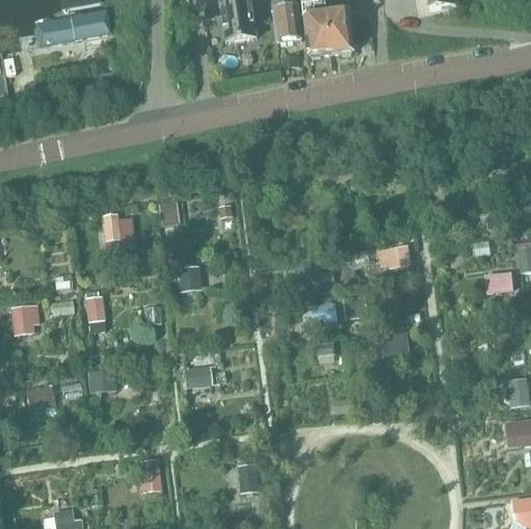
[(219,8),(223,35),(226,35),(228,45),(253,41),(251,31),(254,31),(248,0),(220,0),(221,7),(219,8)]
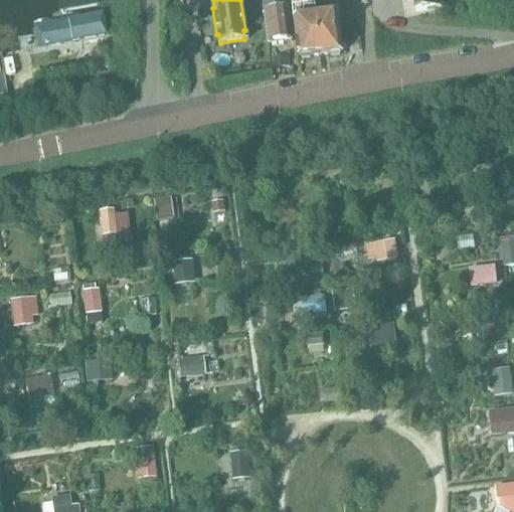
[(261,0),(267,42),(292,39),(288,7),(274,9),(272,0),(261,0)]
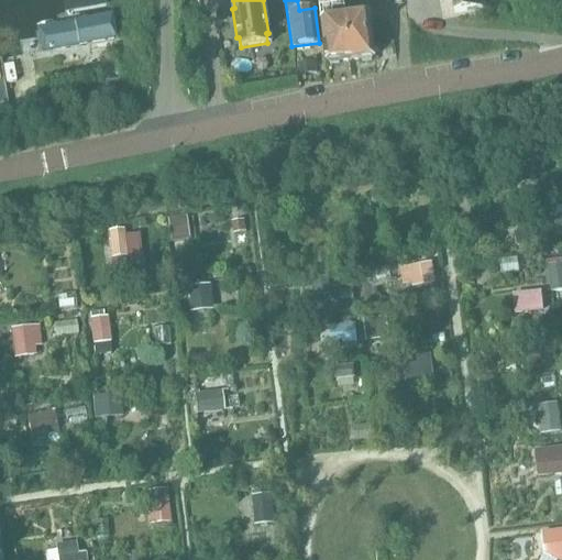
[(350,59),(344,20),(342,4),(334,6),(333,0),(319,0),(320,7),(319,7),(321,22),(320,22),(324,62),(328,62),(329,65),(338,64),(339,61),(350,59)]
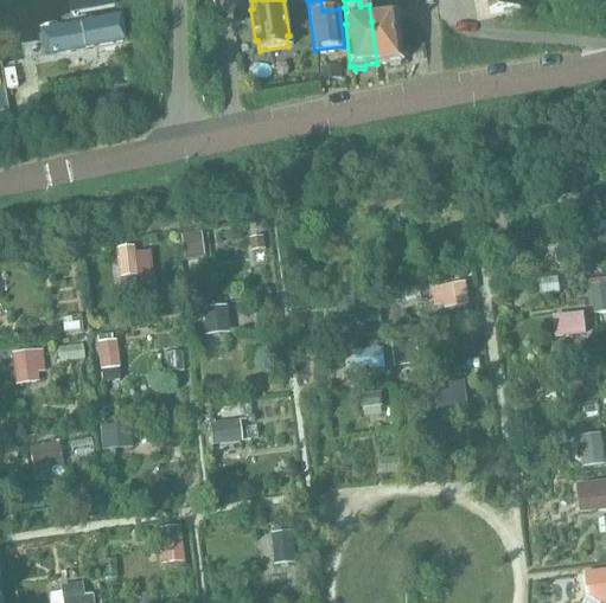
[(518,5),(517,0),(488,0),(490,11),(518,5)]
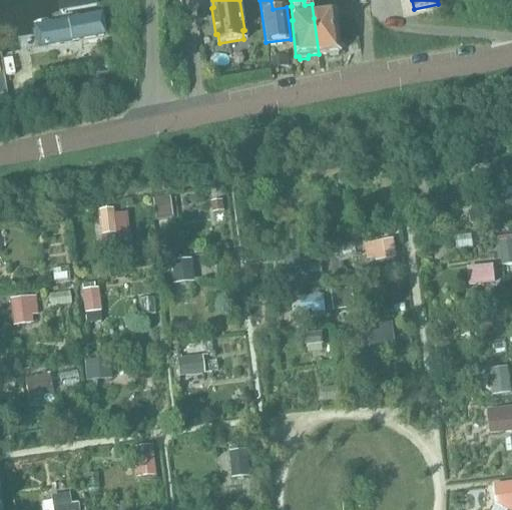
[(337,15),(314,18),(319,54),(328,52),(330,55),(337,54),(338,51),(341,51),(337,15)]
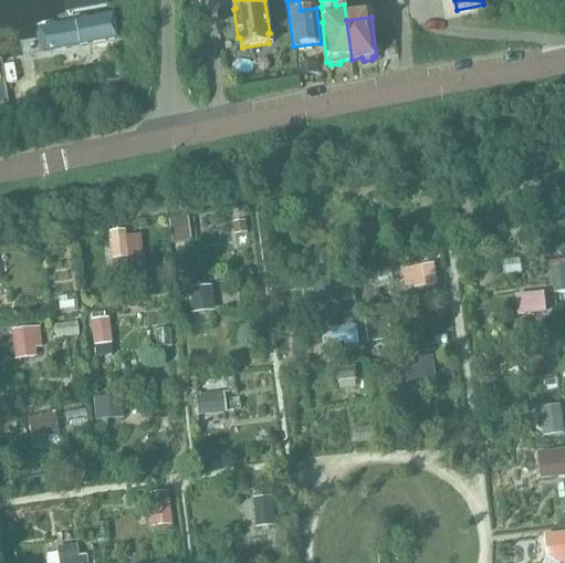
[(114,18),(38,30),(41,54),(118,42),(114,18)]
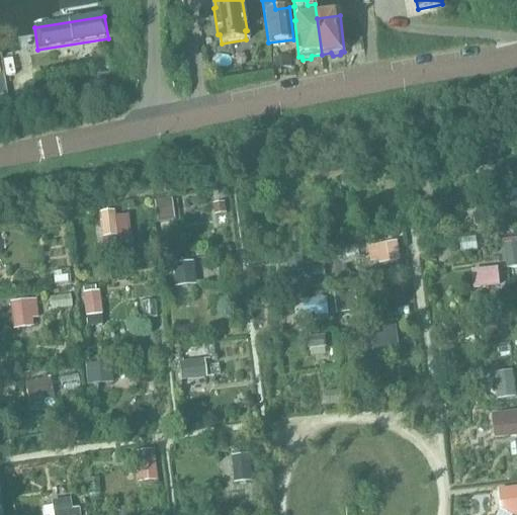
[(341,27),(344,43),(357,40),(354,25),(341,27)]
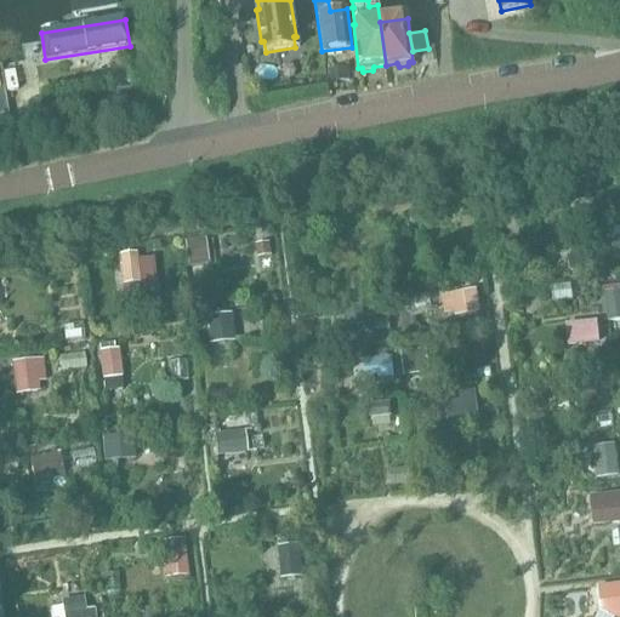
[(188,263),(211,261),(208,233),(185,235),(188,263)]
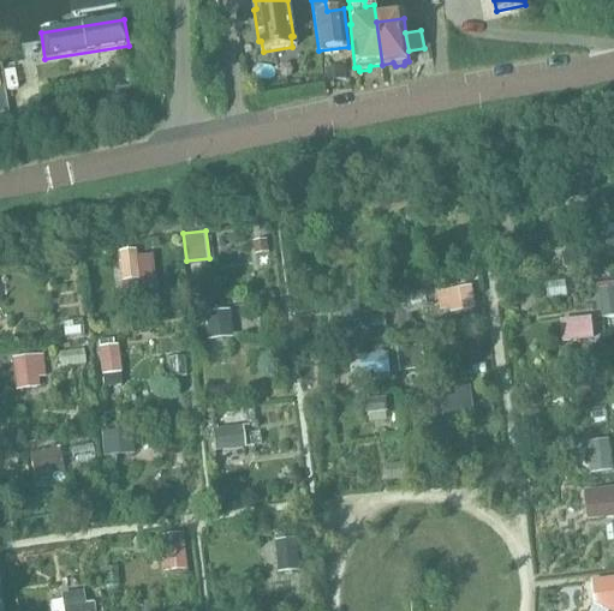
[(137,246),(118,246),(119,277),(138,277),(137,246)]
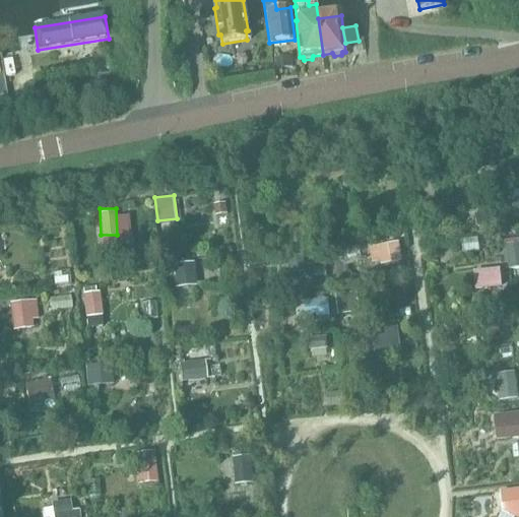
[(518,236),(505,240),(510,266),(518,264),(518,236)]
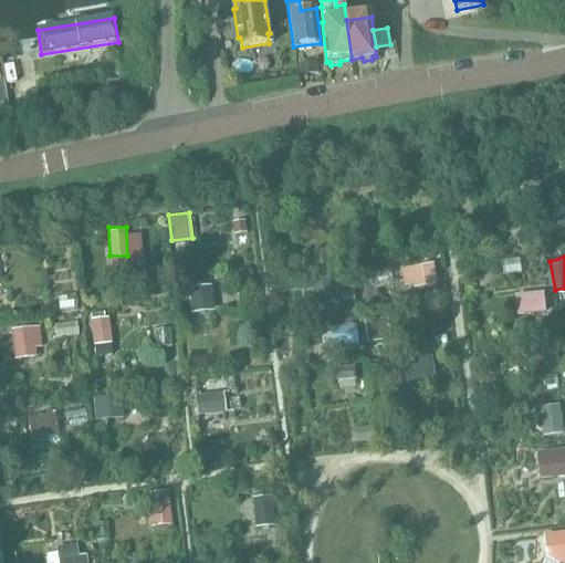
[(436,261),(401,263),(404,284),(438,281),(436,261)]
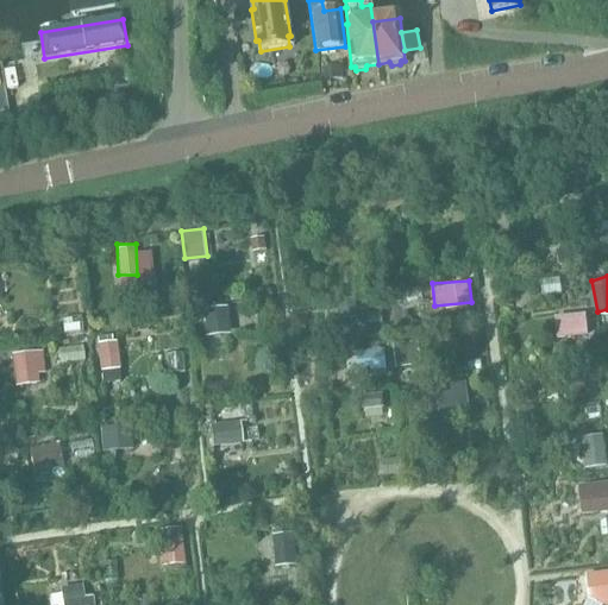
[(206,332),(231,332),(230,303),(205,304),(206,332)]
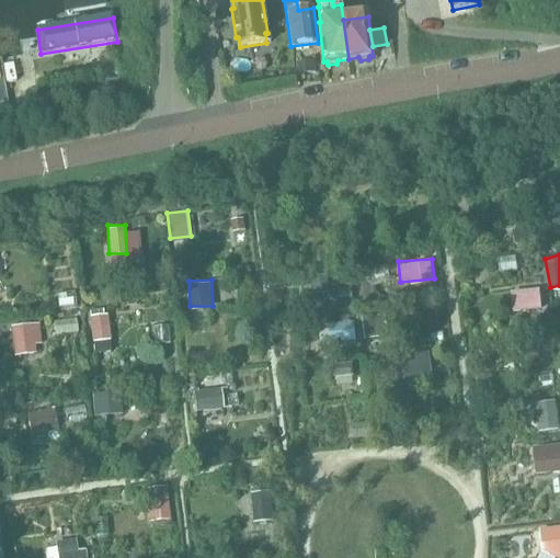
[(512,287),(513,308),(541,307),(540,286),(512,287)]
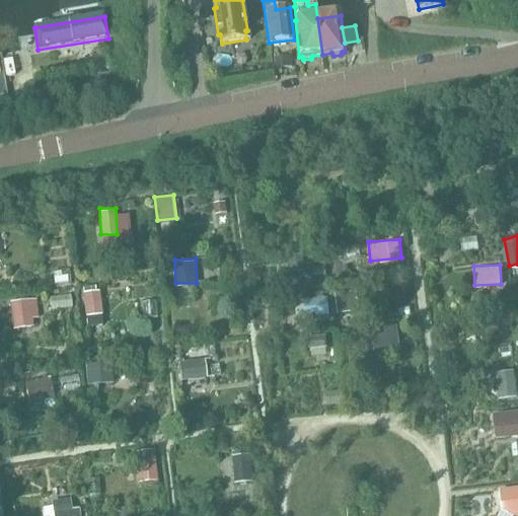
[(305,290),(313,316),(336,309),(327,284),(305,290)]
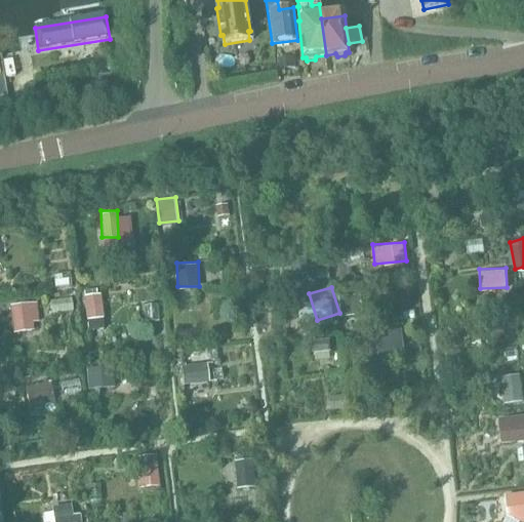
[(85,318),(103,317),(102,291),(83,292),(85,318)]
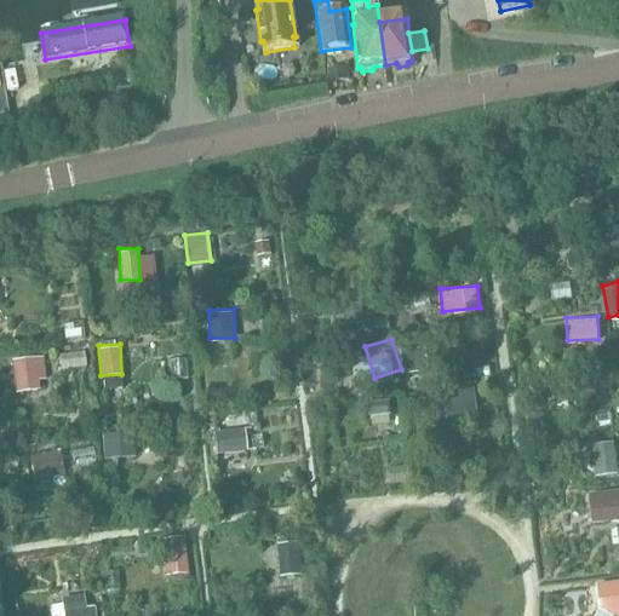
[(57,366),(85,362),(82,350),(55,353),(57,366)]
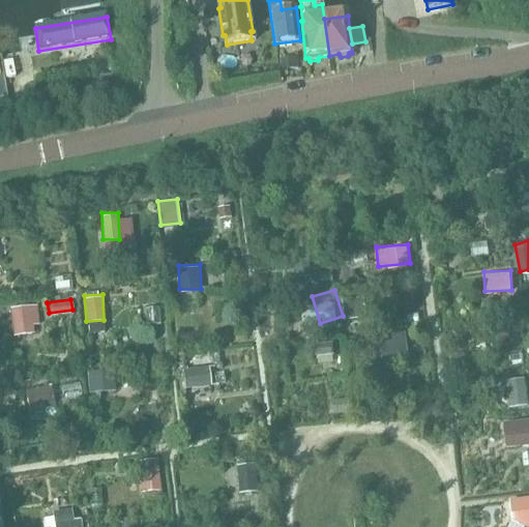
[(37,331),(35,302),(11,304),(13,332),(37,331)]
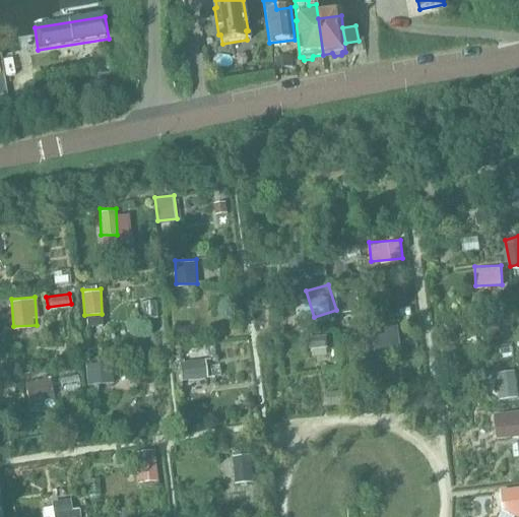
[(372,351),(401,348),(399,323),(370,326),(372,351)]
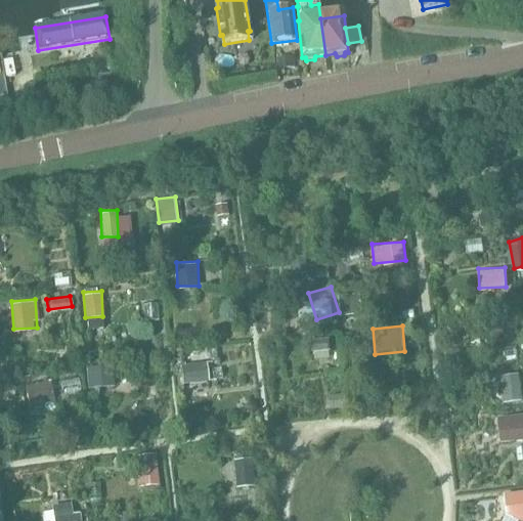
[(181,361),(181,382),(208,381),(208,360),(181,361)]
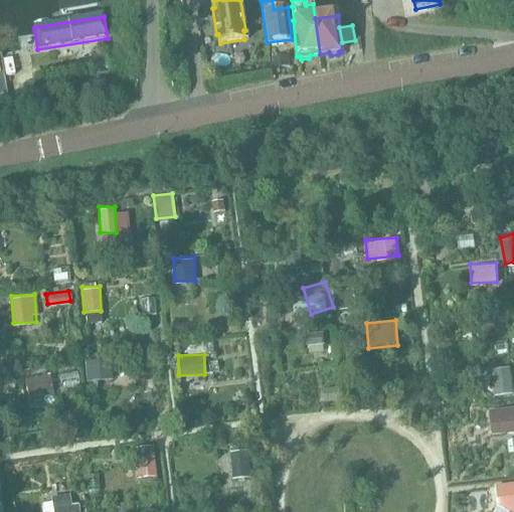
[(111,379),(111,357),(86,357),(86,379),(111,379)]
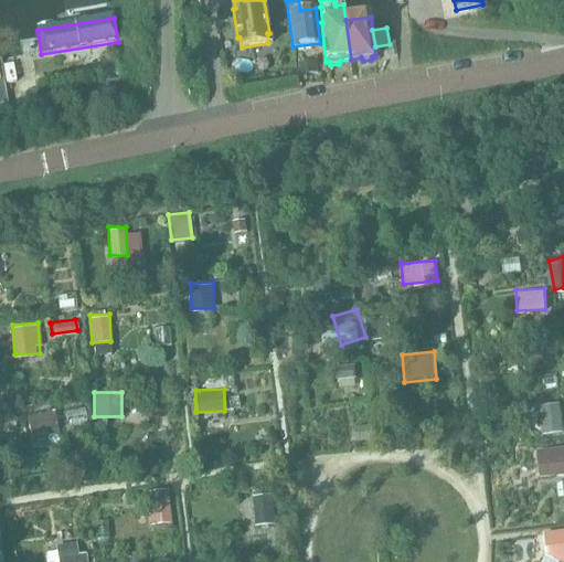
[(563,430),(561,401),(538,403),(541,432),(563,430)]
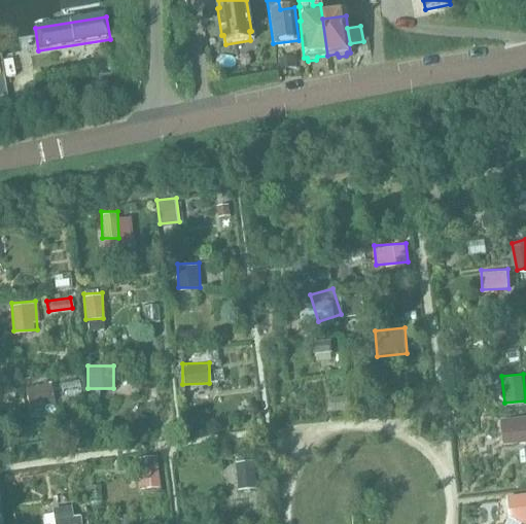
[(30,402),(53,397),(49,381),(27,385),(30,402)]
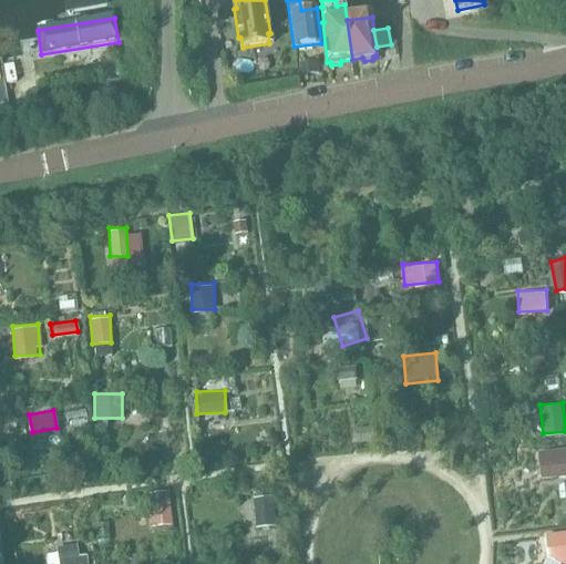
[(565,443),(538,448),(543,478),(565,473),(565,443)]
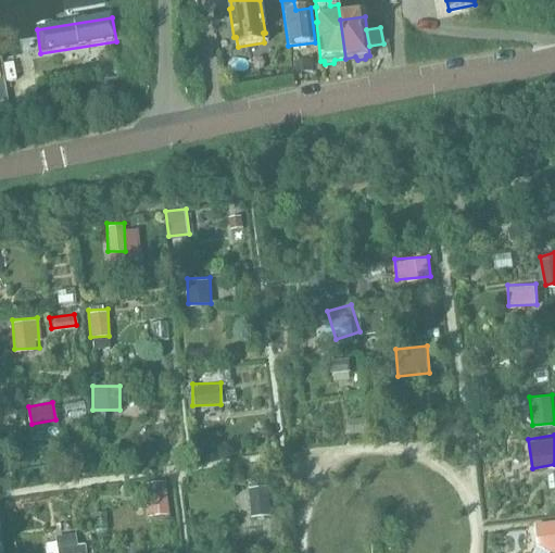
[(167,513),(166,480),(146,481),(147,514),(167,513)]
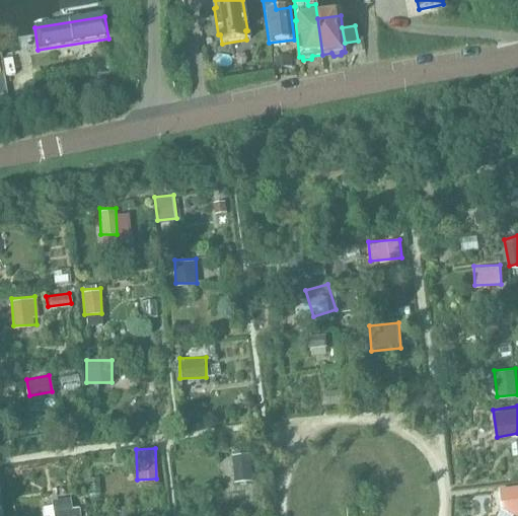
[(252,453),(233,454),(234,478),(253,478),(252,453)]
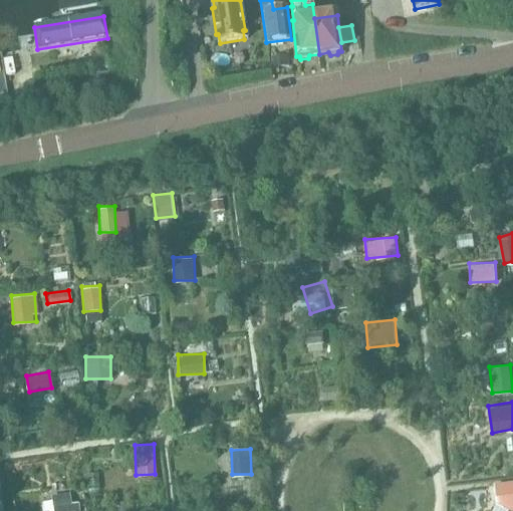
[(497,509),(512,508),(512,478),(495,480),(497,509)]
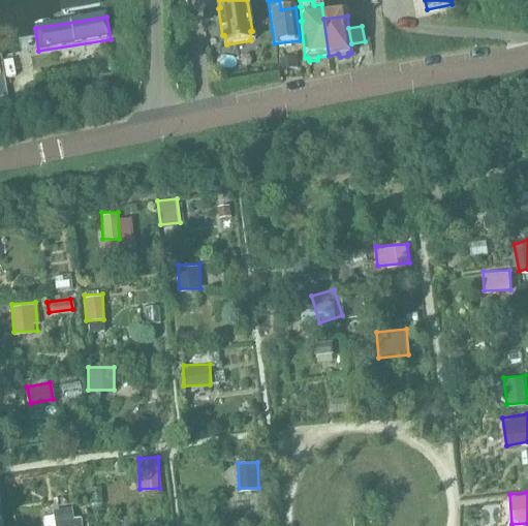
[(78,525),(83,525),(80,515),(73,516),(70,503),(52,507),(55,525),(78,525)]
